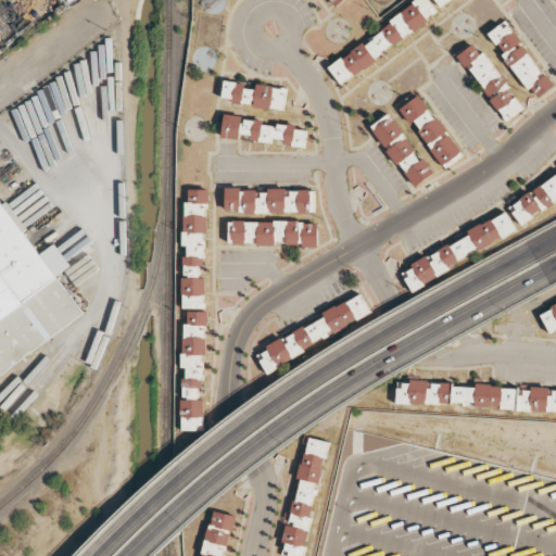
[(338,83),(439,16),(428,0),(425,0),(326,64),(338,83)]
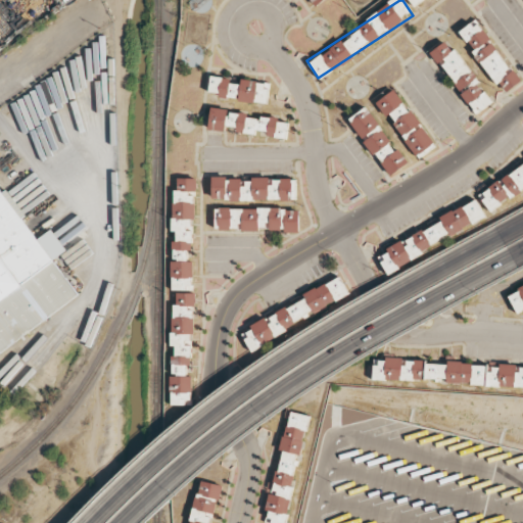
[(520,81),(475,19),(458,32),(504,94),(520,81)]
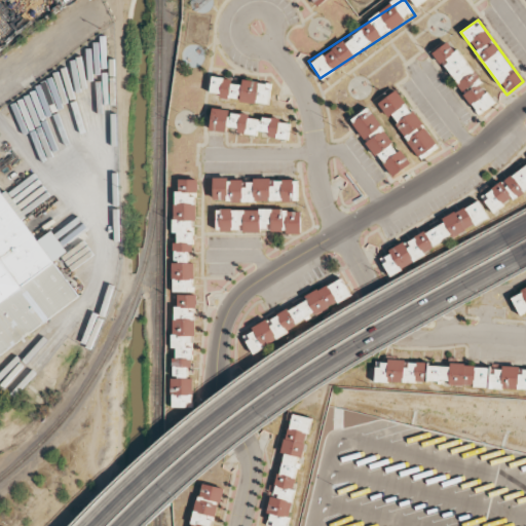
[(493,105),(453,39),(436,49),(475,116),(493,105)]
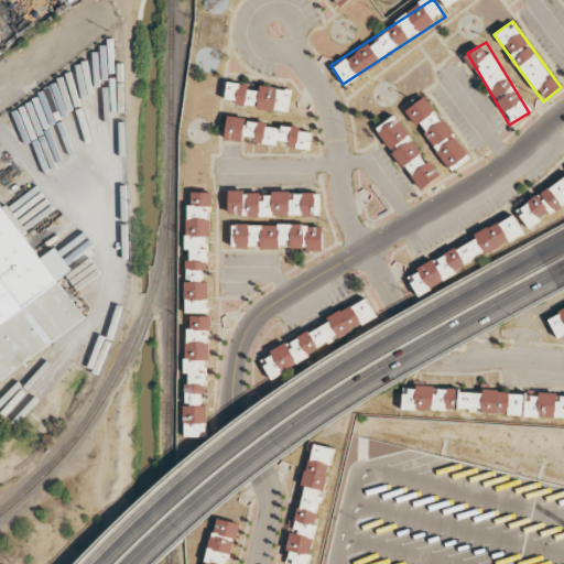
[(225,104),(288,111),(291,89),(260,85),(259,90),(248,89),(248,84),(227,82),(225,104)]
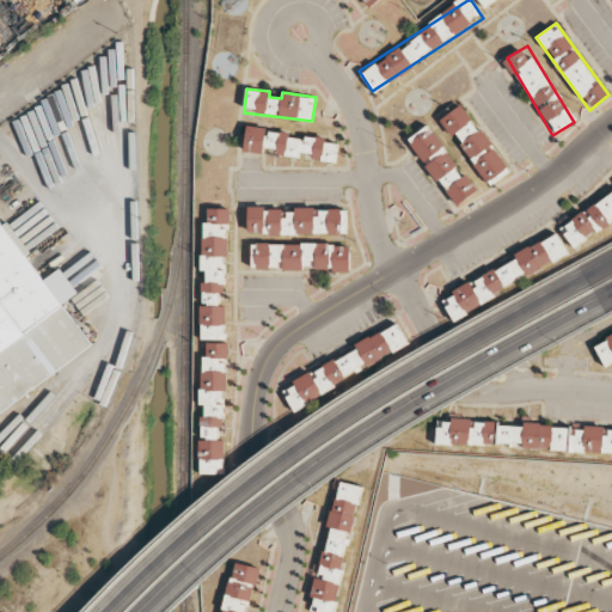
[(441,118),(487,183),(507,167),(461,104),(441,118)]
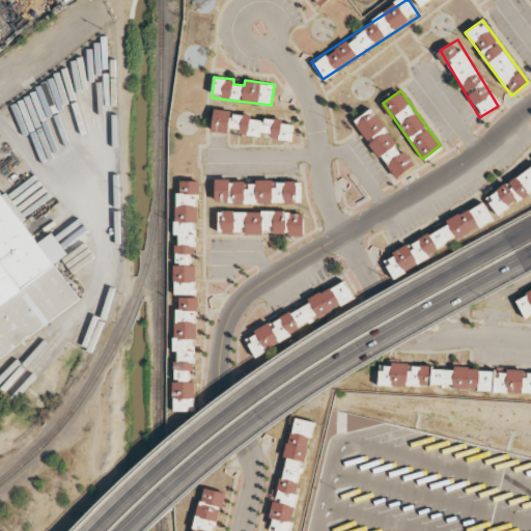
[(354,121),(394,179),(415,165),(403,150),(402,151),(371,108),(354,121)]
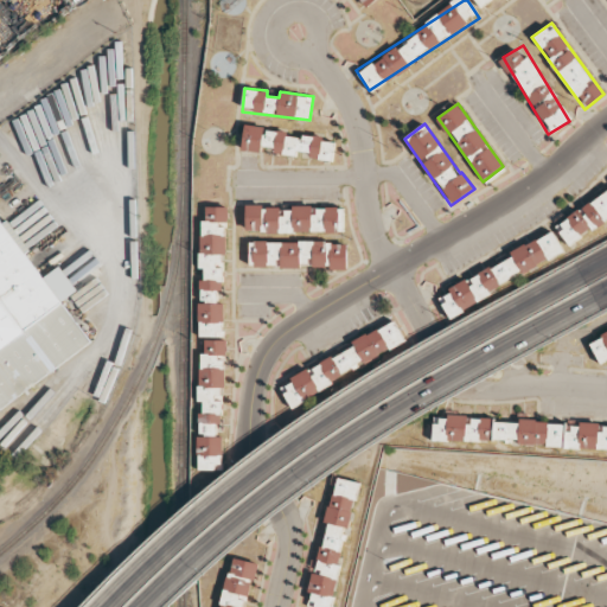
[(242,149),(262,153),(262,146),(274,147),(273,153),(296,155),(296,151),(306,152),(305,158),(332,160),(334,142),(323,140),(324,139),(287,134),(287,132),(264,129),(264,127),(244,125),(242,149)]
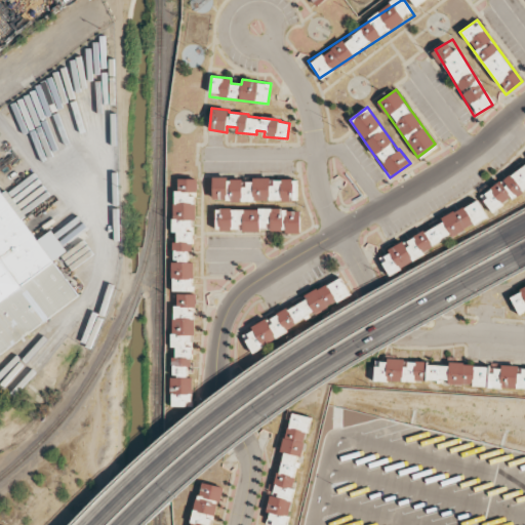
[(490,211),(524,188),(524,163),(479,195),(490,211)]
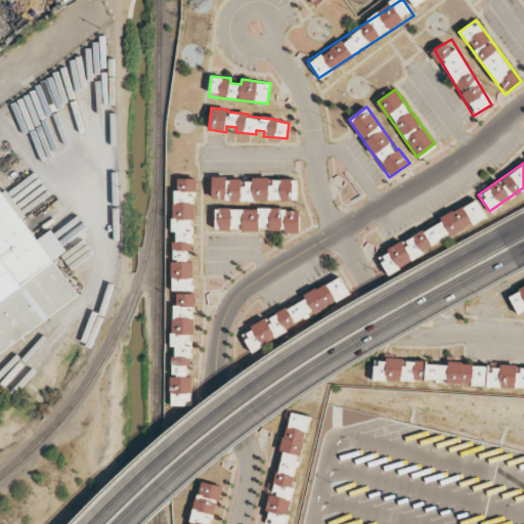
[(172,291),(192,291),(192,262),(187,262),(187,251),(193,251),(194,178),(174,178),(173,232),(176,232),(176,243),(172,243),(172,291)]
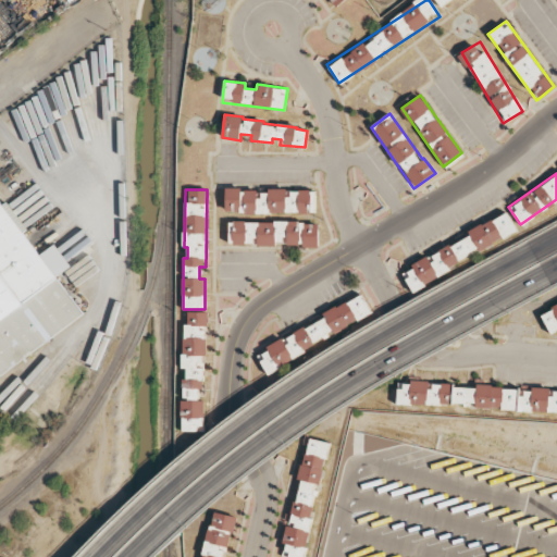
[(309,212),(309,205),(316,205),(314,189),(258,189),(225,189),(225,213),(309,212)]
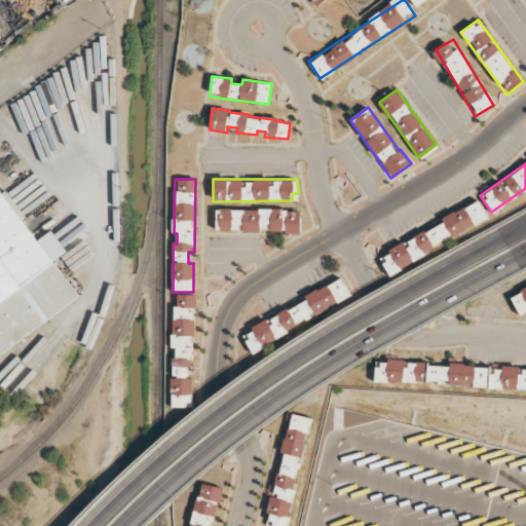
[(0,357),(81,302),(53,261),(67,252),(52,230),(39,239),(5,190),(1,193),(0,192),(0,357)]
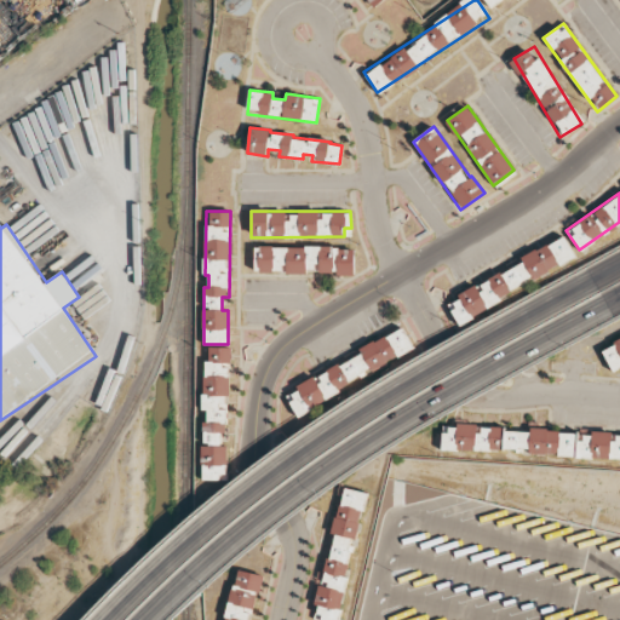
[(577,260),(566,239),(457,293),(459,299),(448,305),(457,321),(577,260)]
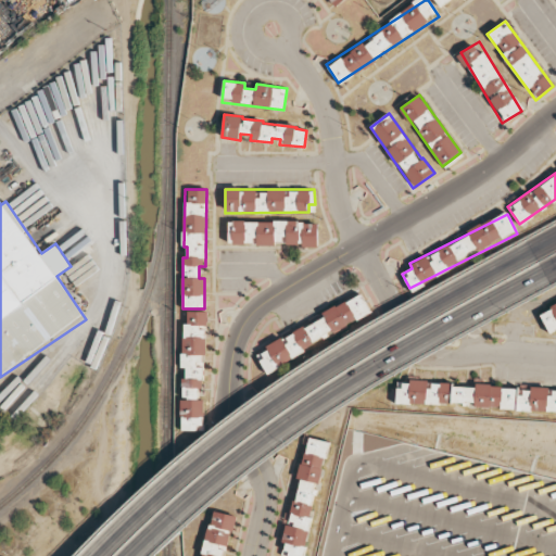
[(317,247),(317,222),(228,222),(228,244),(303,244),(303,247),(317,247)]
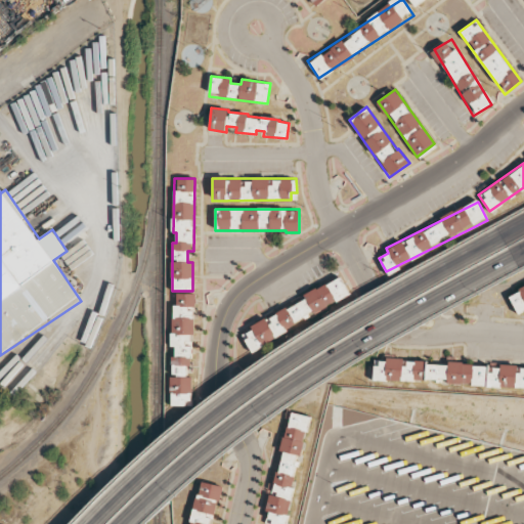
[(248,345),(351,300),(341,277),(303,294),(306,300),(250,324),(252,330),(243,334),(248,345)]
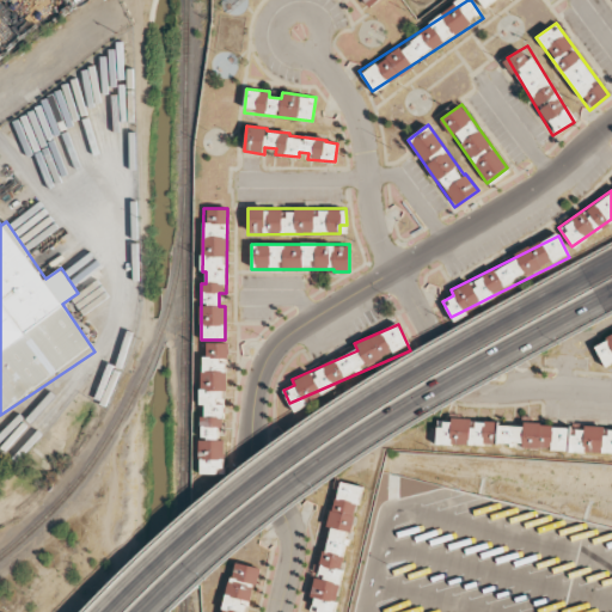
[(611,362),(611,335),(593,344),(604,366),(611,362)]
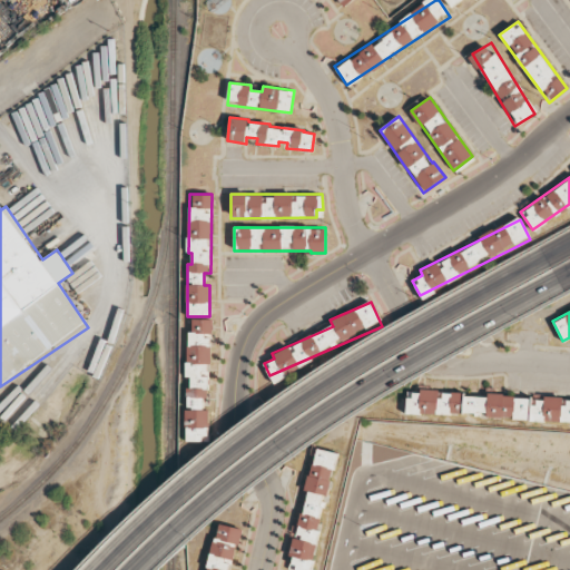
[(187,441),(208,441),(208,410),(203,410),(204,399),(209,399),(210,320),(188,318),(187,377),(187,441)]
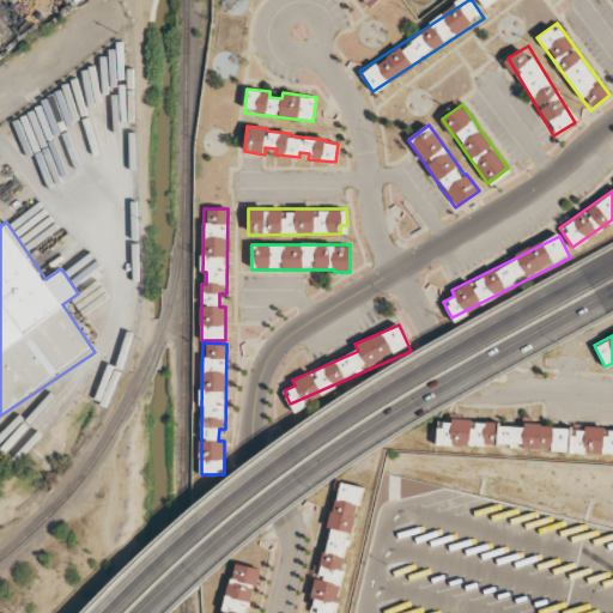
[(437,443),(612,454),(612,429),(586,428),(584,429),(523,424),(523,425),(450,420),(450,422),(438,422),(437,443)]
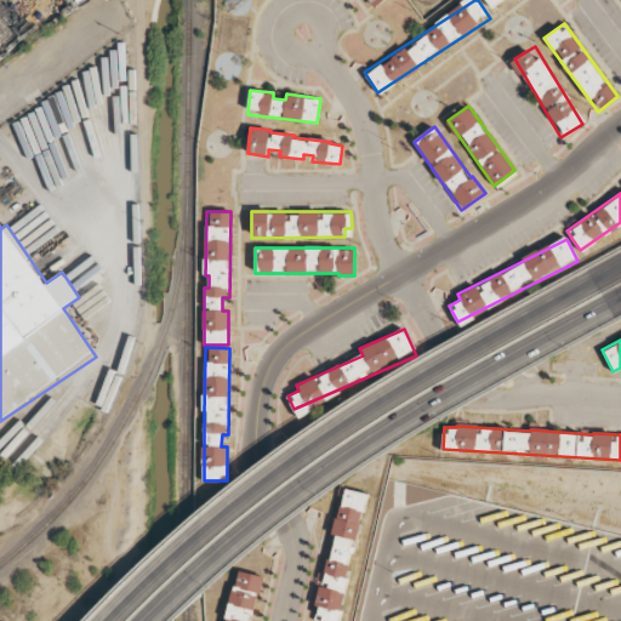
[(322,620),(341,620),(364,493),(342,489),(335,535),(331,534),(317,620),(322,620)]
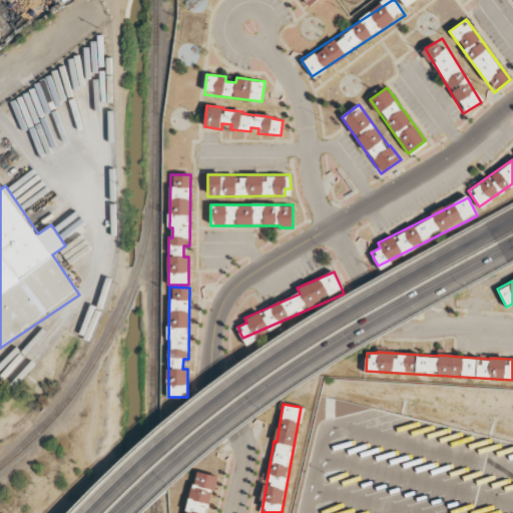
[(208,512),(216,476),(194,471),(185,512),(208,512)]
